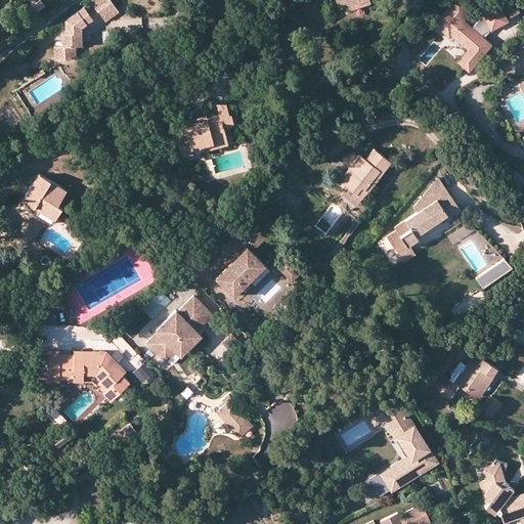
[(41,0),(36,0),(31,4),(38,13),(46,7),(41,0)]
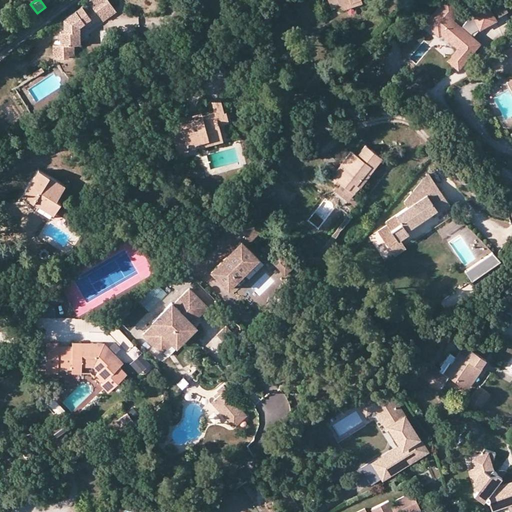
[(97,13),(100,18),(102,21),(115,11),(106,0),(88,0),(61,18),(62,32),(58,33),(58,43),(50,43),(50,59),(66,59),(66,55),(72,56),(72,44),(77,43),(78,33),(76,26),(87,20),(97,13)]
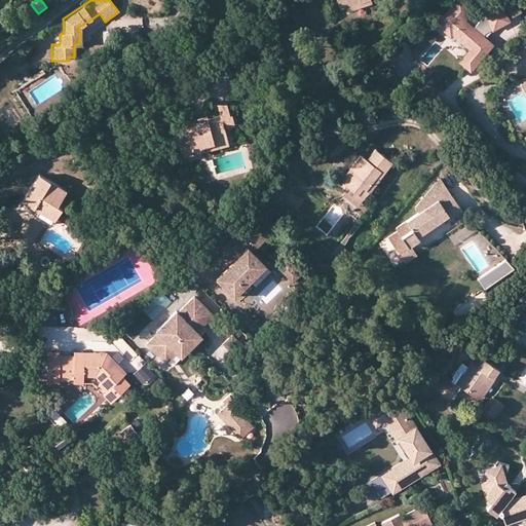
[(370,2),(369,0),(358,0),(345,4),(347,9),(370,2)]
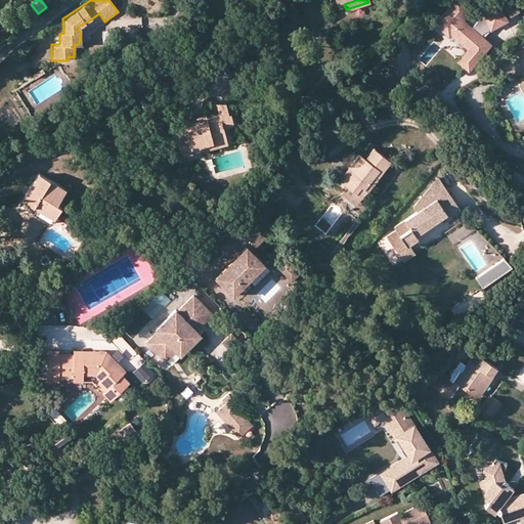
[(469,10),(455,0),(453,0),(434,27),(447,37),(450,35),(469,49),(466,54),(475,61),(488,44),(478,37),(482,33),(505,19),(497,6),(480,15),(470,29),(460,22),(469,10)]
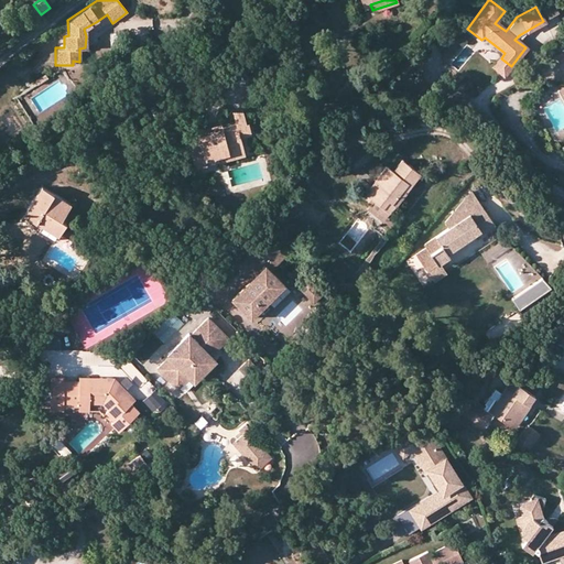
[(86,36),(110,20),(107,14),(96,22),(84,29),(86,36)]
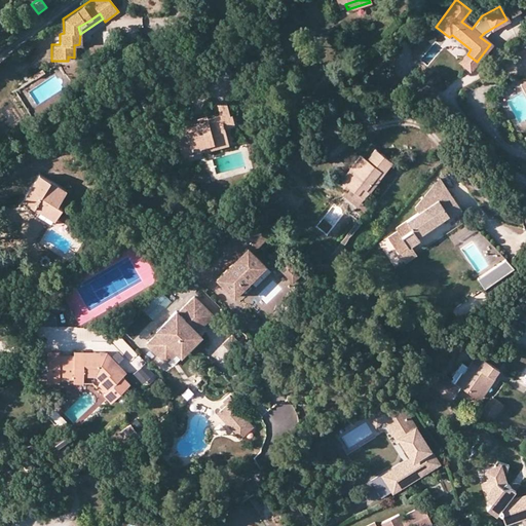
[(477,62),(467,54),(461,63),(471,70),(477,62)]
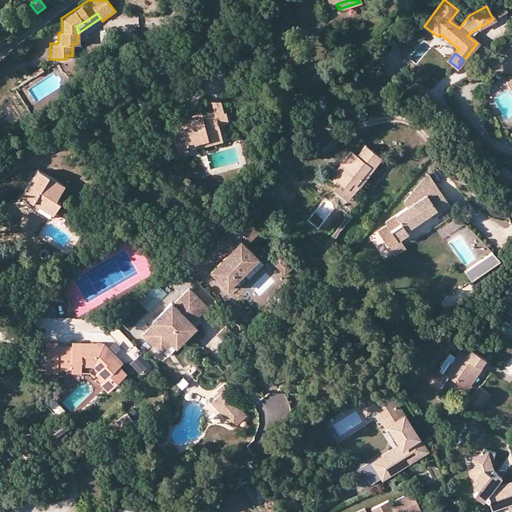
[(207,76),(229,71),(225,55),(203,60),(204,61),(207,76)]
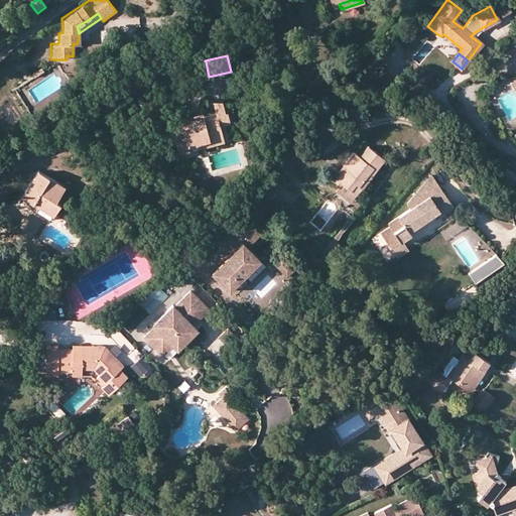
[(30,72),(31,76),(41,71),(39,67),(30,72)]
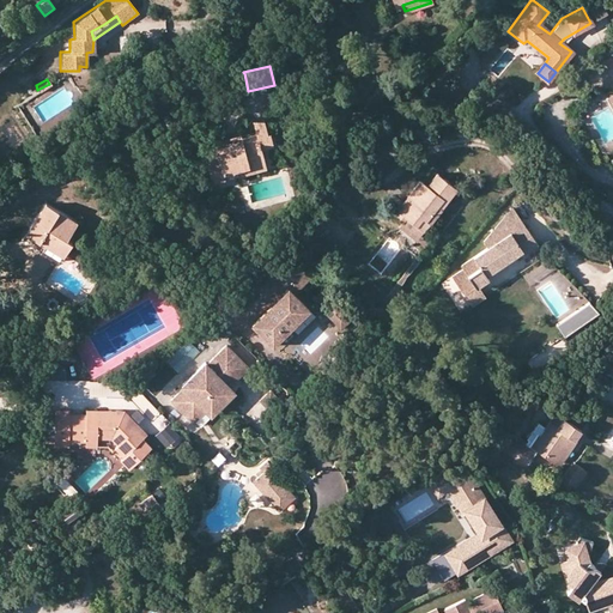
[(219,151),(218,149),(206,152),(213,184),(225,181),(223,170),(268,161),(266,150),(275,147),(273,135),(271,135),(267,122),(255,125),(258,135),(246,139),(247,144),(219,151)]
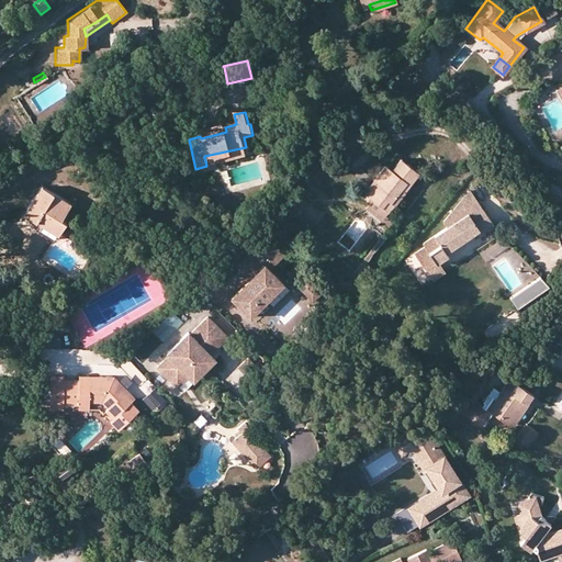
[(199,131),(200,136),(201,138),(226,132),(225,127),(225,124),(199,131)]
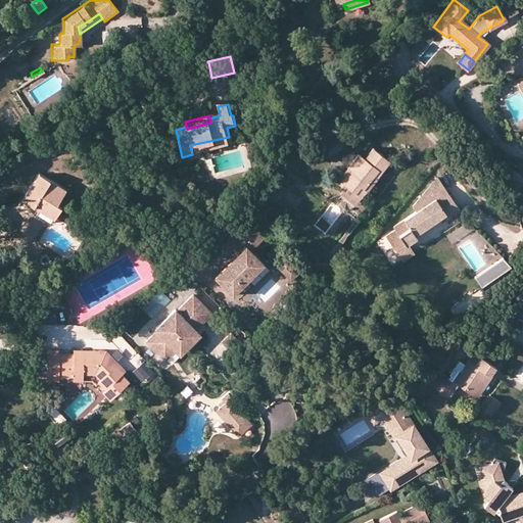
[(231,145),(229,137),(190,145),(192,154),(231,145)]
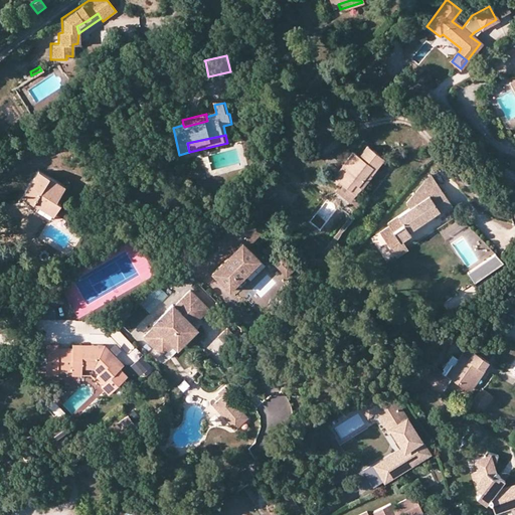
[(367,173),(371,176),(385,159),(368,145),(359,155),(353,151),(329,179),(337,186),(340,183),(348,189),(355,181),(358,184),(367,173)]
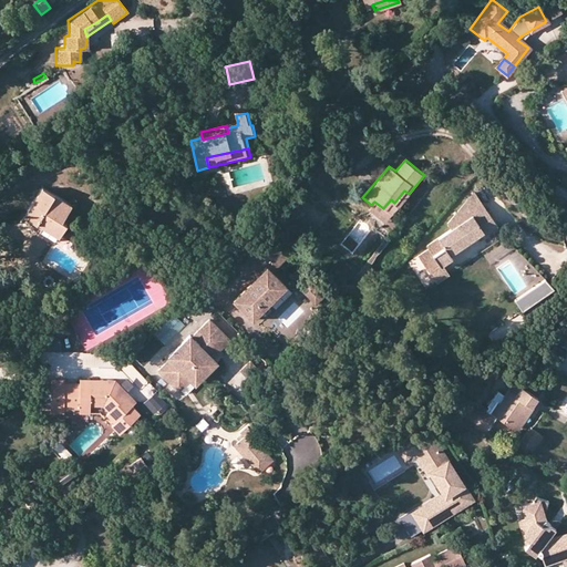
[(32,213),(57,229),(64,222),(59,217),(68,202),(39,184),(20,209),(31,216),(32,213)]
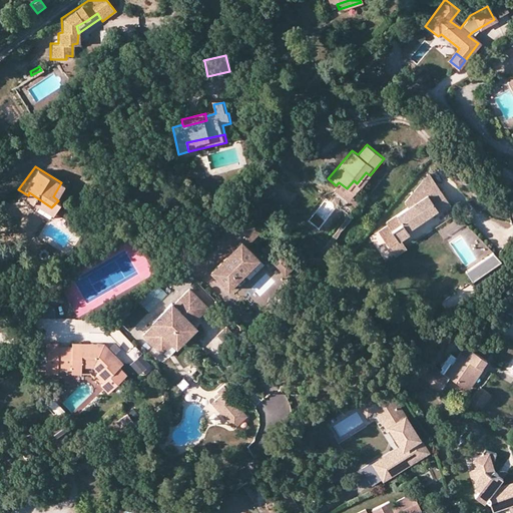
[(354,194),(370,175),(366,172),(357,183),(354,180),(347,188),(354,194)]
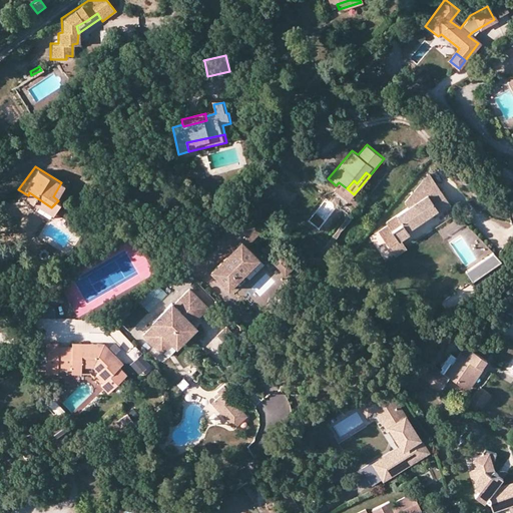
[(405,203),(409,208),(387,223),(389,226),(380,232),(390,246),(398,240),(399,241),(402,239),(410,233),(408,230),(437,209),(438,211),(449,203),(428,174),(405,203)]
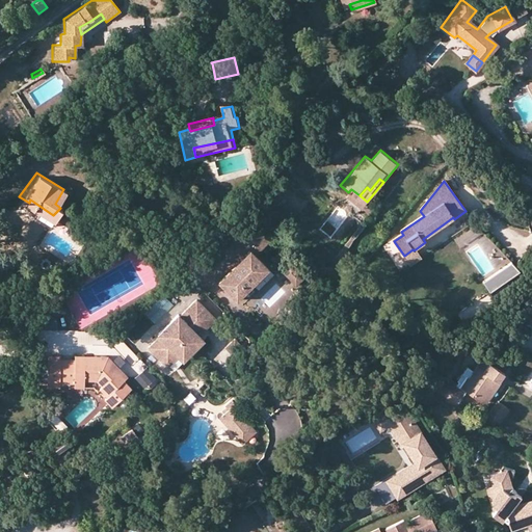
[(50,222),(53,215),(30,200),(29,203),(19,196),(16,202),(50,222)]
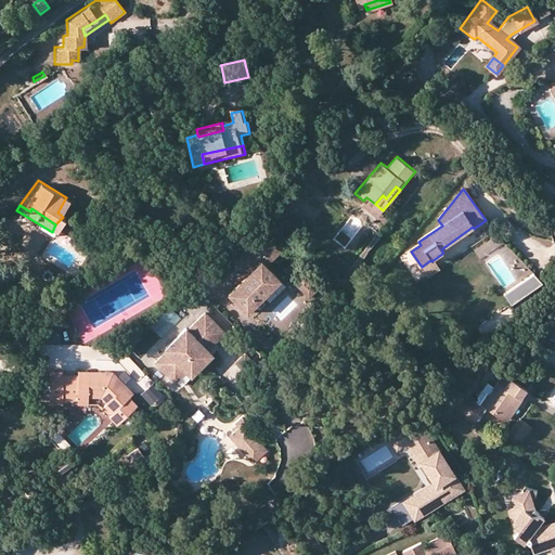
[(265,266),(279,250),(257,230),(242,244),(259,261),(227,295),(246,313),(279,280),(265,266)]
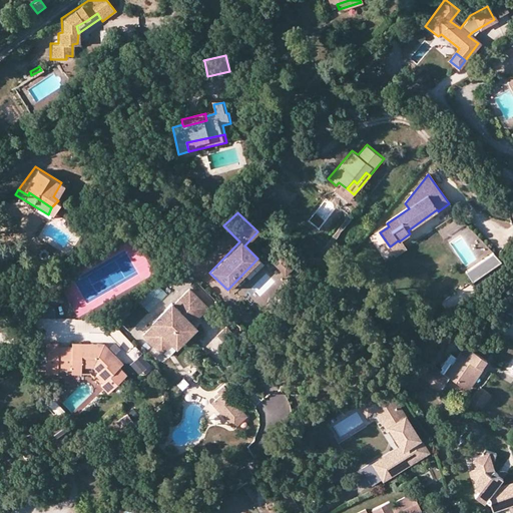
[(383,262),(392,258),(379,230),(371,235),(383,262)]
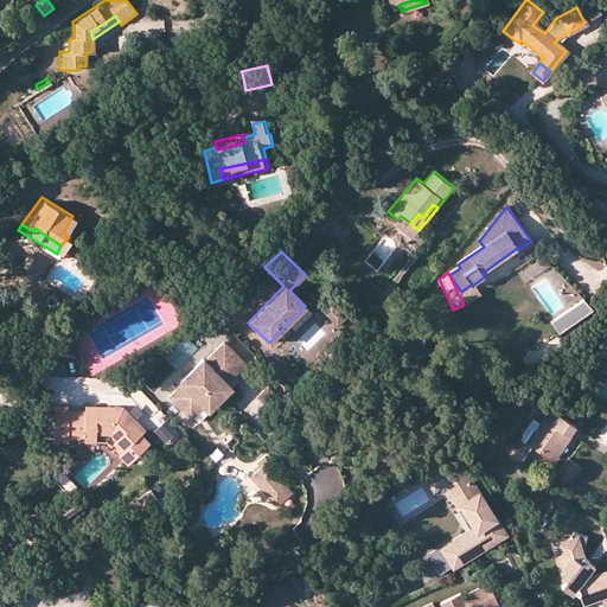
[(472,286),(471,285),(461,292),(470,302),(483,293),(475,283),(472,286)]
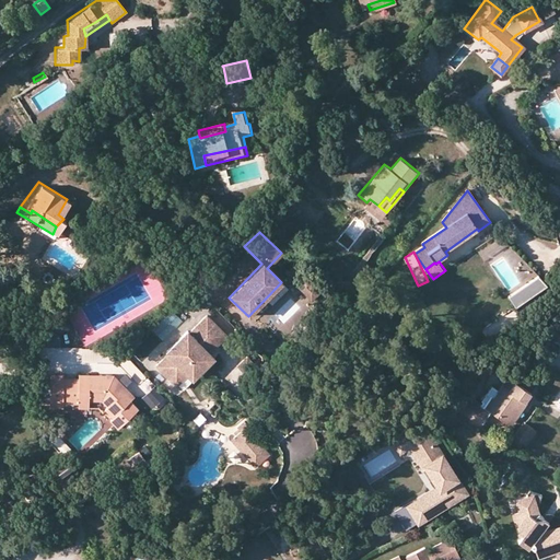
[(304,277),(296,286),(311,299),(318,291),(304,277)]
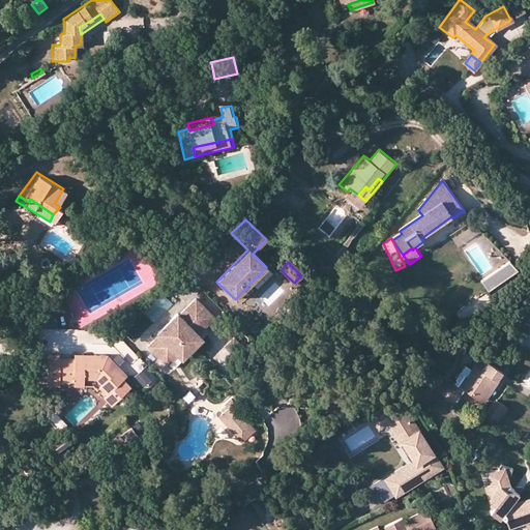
[(177,349),(180,352),(182,353),(200,335),(198,334),(196,331),(201,326),(206,326),(214,318),(196,299),(179,316),(177,314),(159,331),(162,333),(150,344),(167,360),(177,349)]
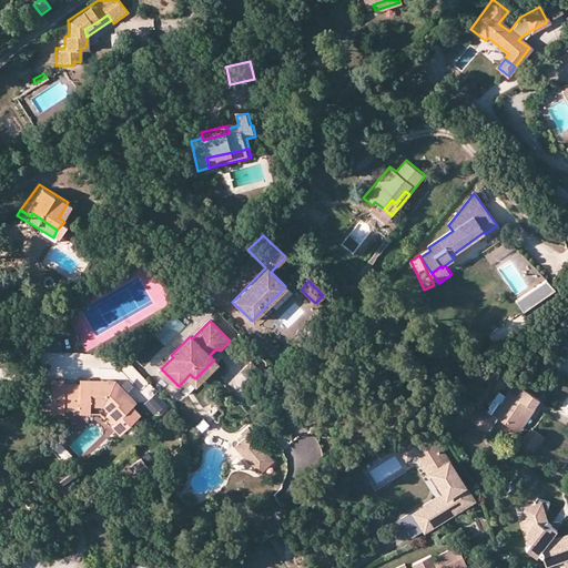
[(217,363),(214,359),(195,378),(198,382),(217,363)]
